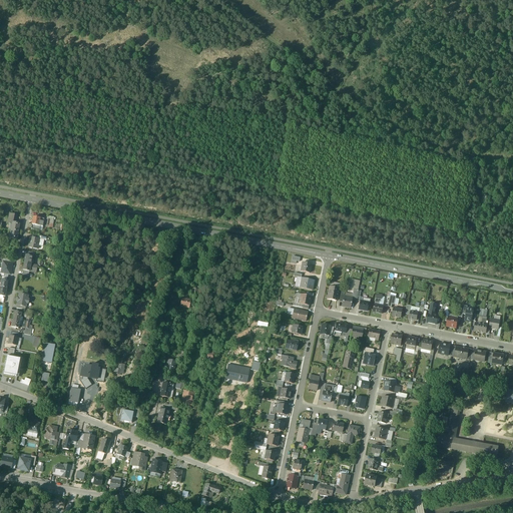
[(16,215),(10,214),(8,222),(10,222),(13,222),(15,223),(16,215)]
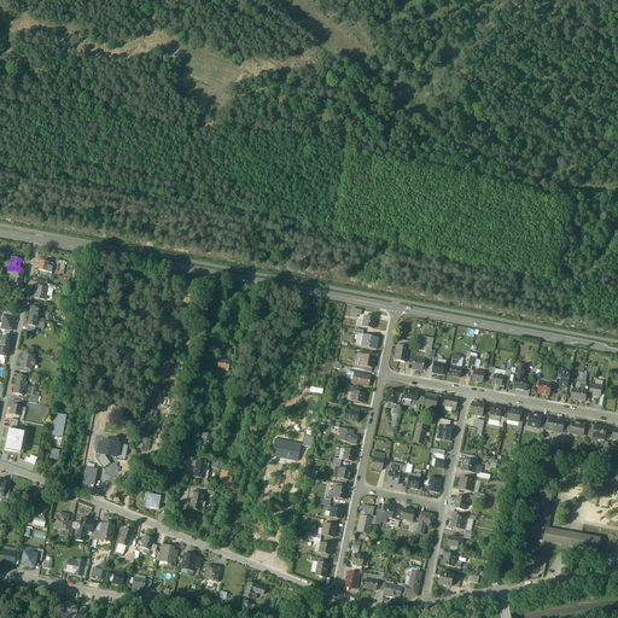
[(53,264),(40,262),(39,272),(48,273),(51,274),(53,264)]
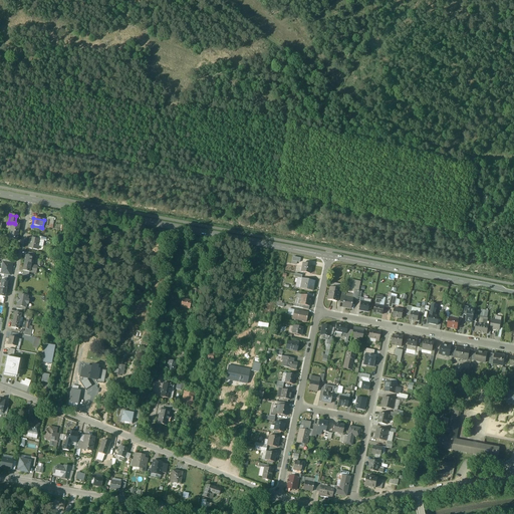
[(15,224),(13,223),(11,231),(18,233),(19,225),(15,224)]
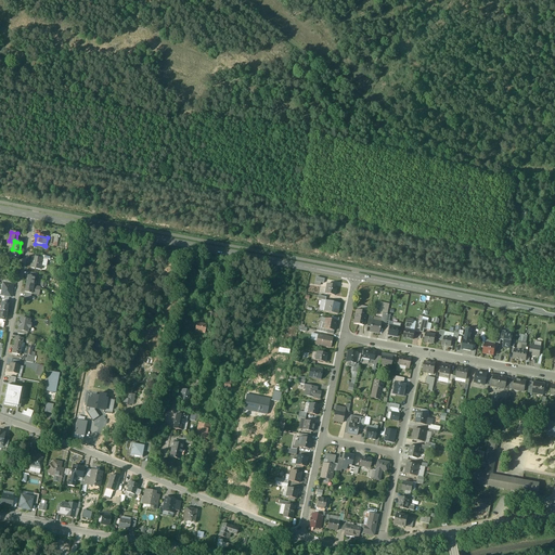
[(20,252),(12,249),(10,258),(13,259),(17,260),(20,252)]
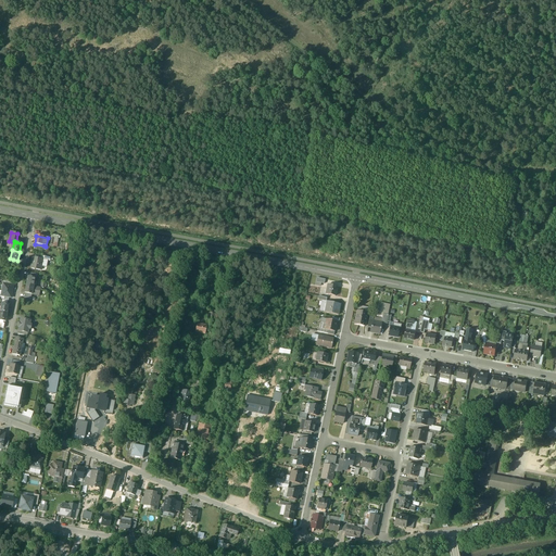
[(40,260),(33,257),(30,268),(40,270),(41,266),(42,260),(40,260)]
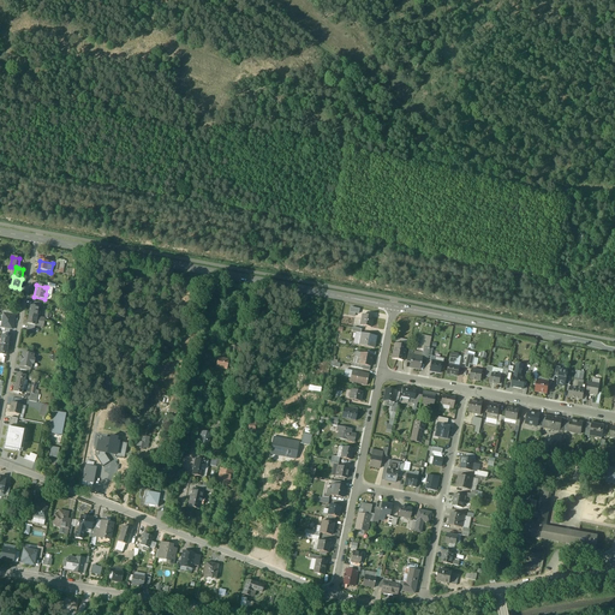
[(13,316),(5,315),(4,314),(1,328),(3,328),(10,329),(12,329),(16,316),(13,316)]
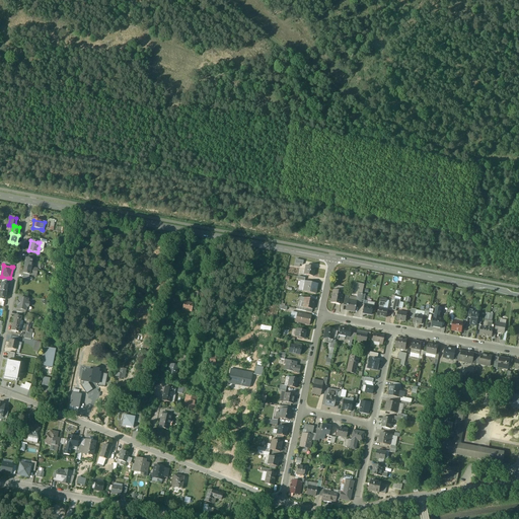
[(31,268),(24,266),(23,274),(29,276),(33,276),(34,274),(36,274),(38,269),(31,268)]
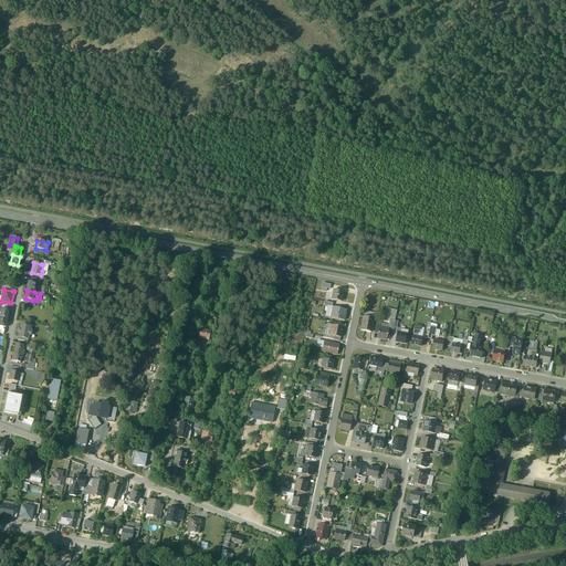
[(343,292),(334,290),(332,300),(341,302),(343,292)]
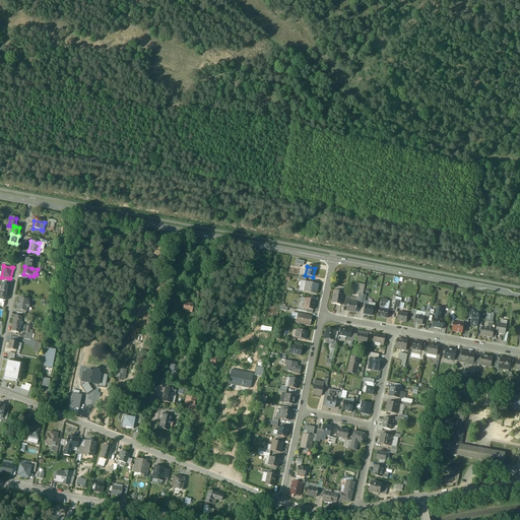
[(318,284),(306,282),(304,291),(316,295),(317,290),(318,284)]
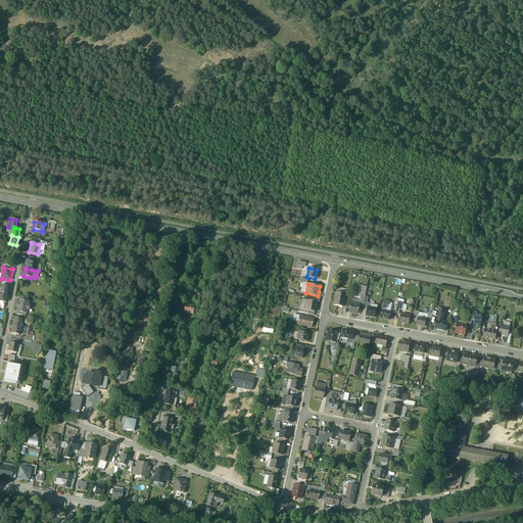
[(367,287),(359,285),(357,296),(360,297),(361,295),(365,296),(367,287)]
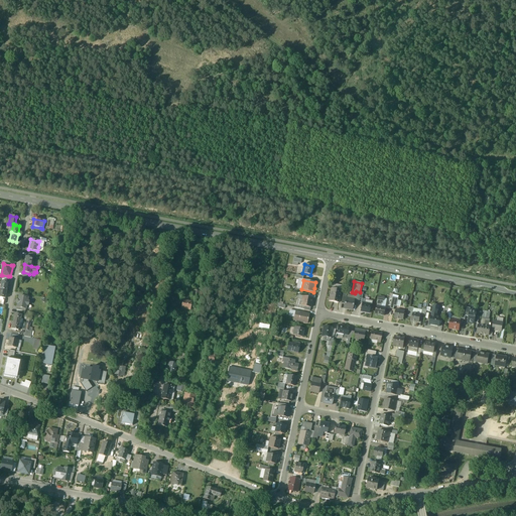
[(341,290),(332,288),(329,301),(338,303),(341,290)]
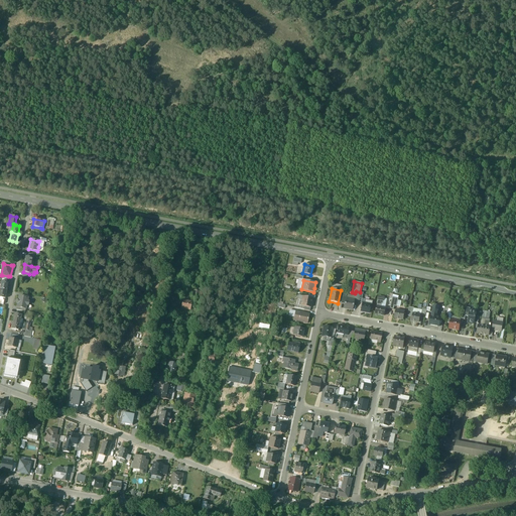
[(28,298),(19,296),(18,299),(17,303),(17,307),(26,308),(26,305),(28,305),(29,301),(27,301),(28,298)]
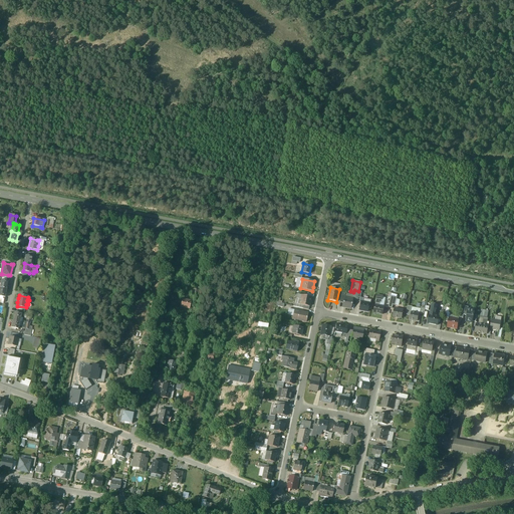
[(306,296),(301,295),(300,299),(298,299),(297,304),(303,306),(303,305),(309,307),(311,297),(306,296)]
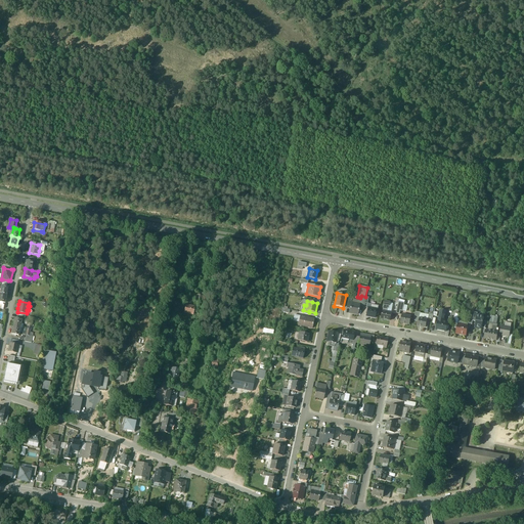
[(404,304),(398,302),(398,304),(396,314),(399,315),(400,311),(402,312),(404,304)]
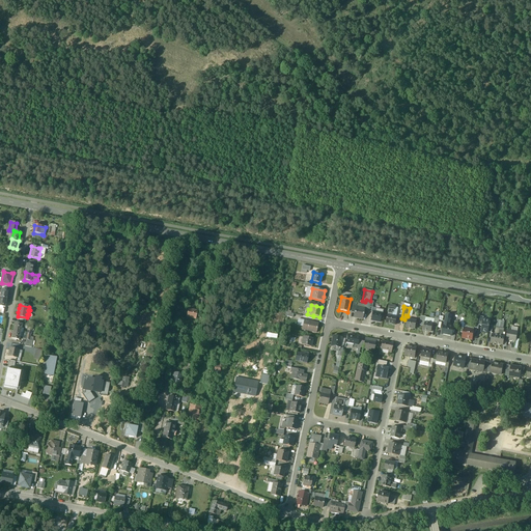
[(356,308),(355,308),(355,311),(354,313),(353,317),(362,319),(364,310),(356,308)]
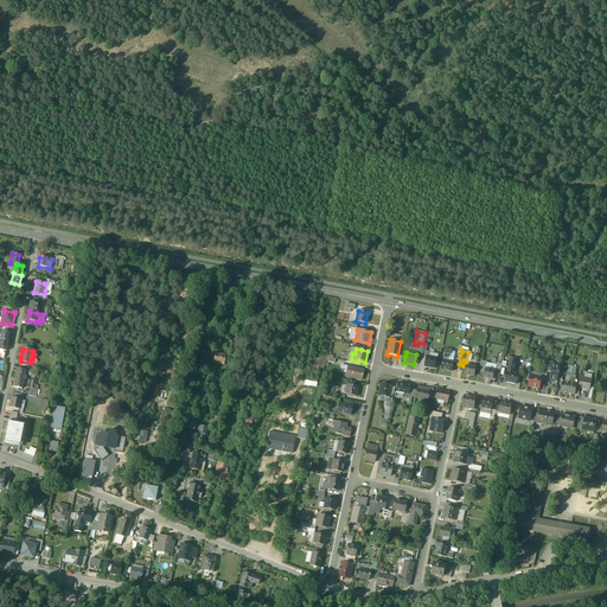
[(225,356),(215,353),(213,363),(223,365),(225,356)]
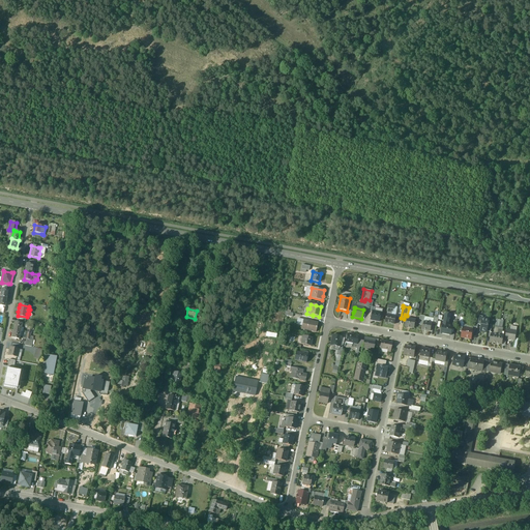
[(381,313),(372,312),(370,320),(379,322),(381,313)]
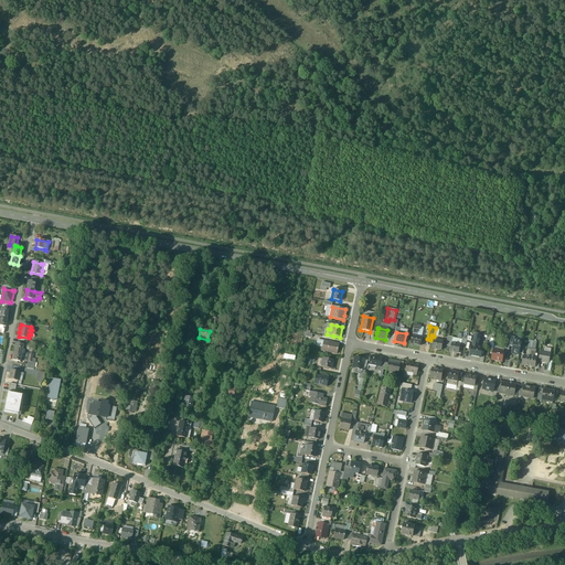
[(417,337),(413,336),(411,344),(420,347),(422,338),(417,337)]
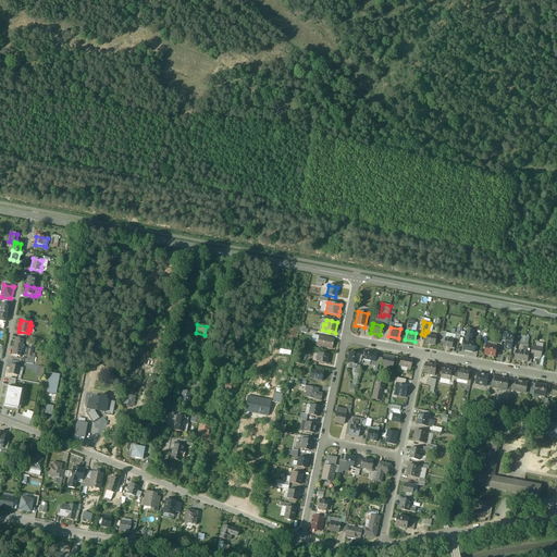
[(436,336),(428,335),(425,344),(435,345),(435,342),(436,342),(436,339),(436,336)]
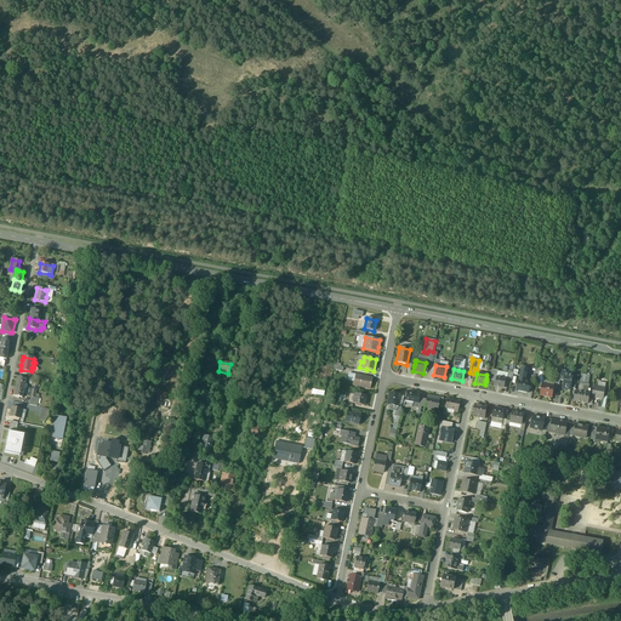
[(565,374),(563,381),(562,388),(570,389),(571,388),(573,381),(574,375),(565,374)]
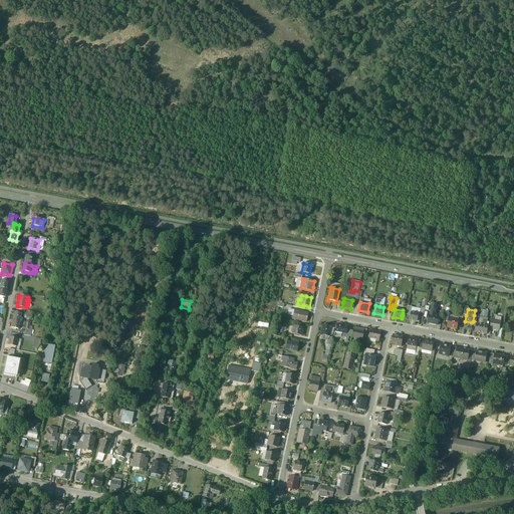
[(307,313),(294,310),(292,319),(305,322),(307,313)]
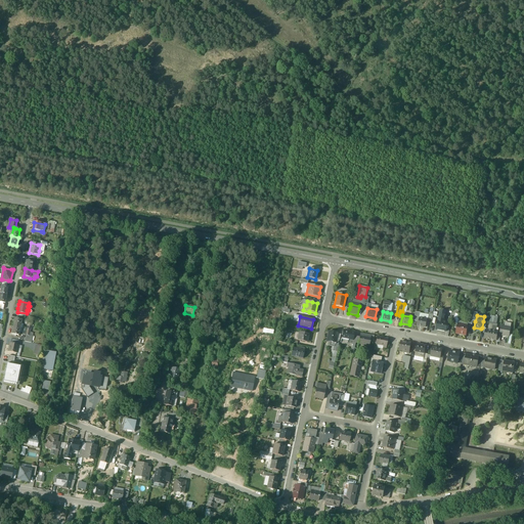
[(427,319),(420,318),(419,321),(418,326),(426,328),(427,320),(427,319)]
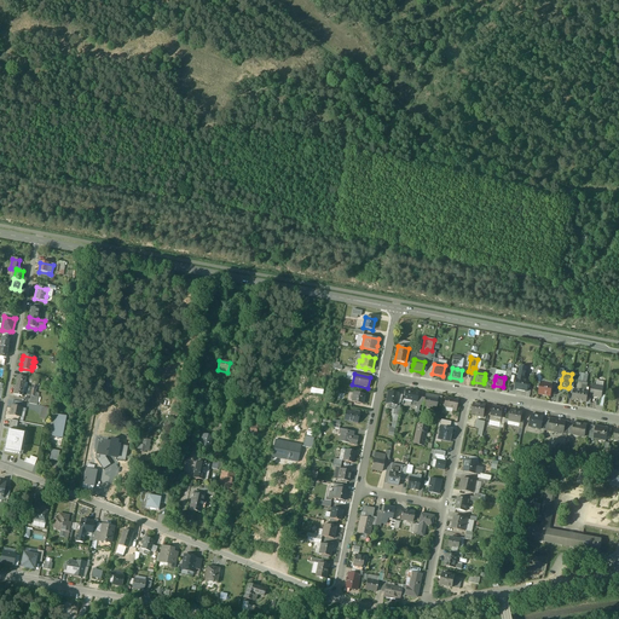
[(518,380),(515,389),(526,392),(528,382),(518,380)]
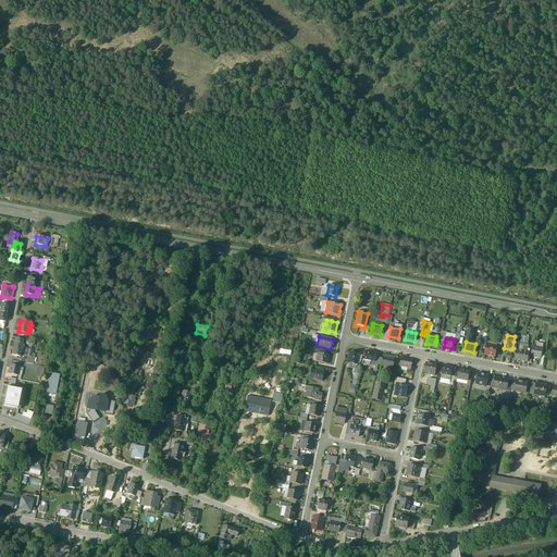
[(496,347),(486,345),(486,346),(484,355),(495,357),(496,347)]
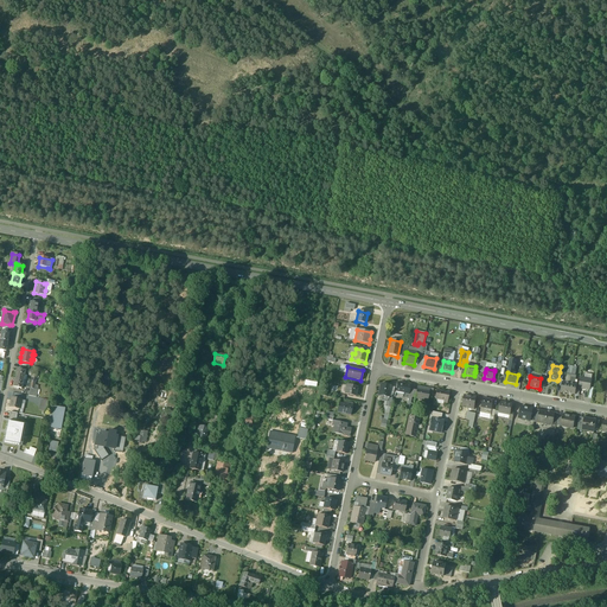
[(585,378),(581,377),(579,389),(589,390),(589,388),(592,379),(590,379),(585,378)]
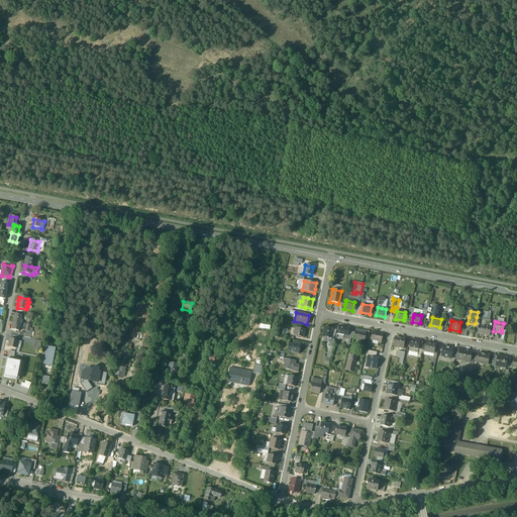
[(19,323),(13,322),(12,330),(18,331),(19,327),(21,328),(22,324),(19,323)]
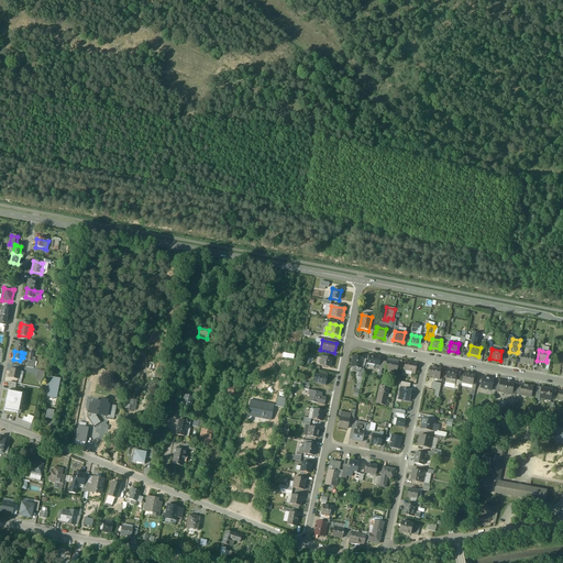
[(381,357),(368,355),(367,362),(373,363),(373,365),(379,366),(379,361),(381,357)]
